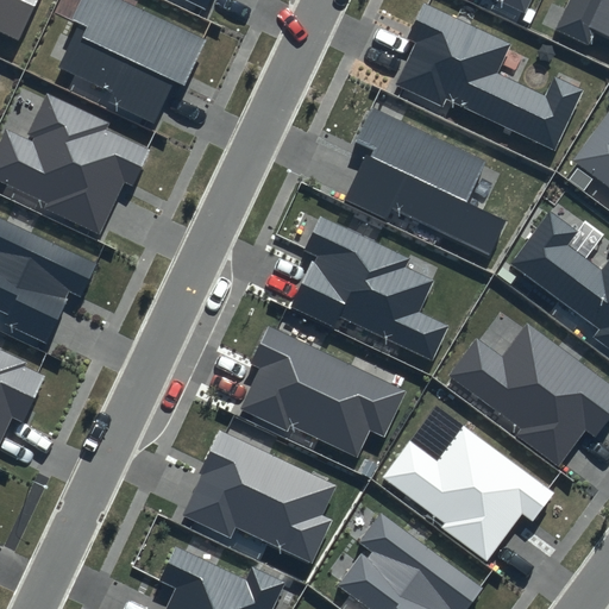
[(0,0),(0,31),(17,39),(36,0),(0,0)]
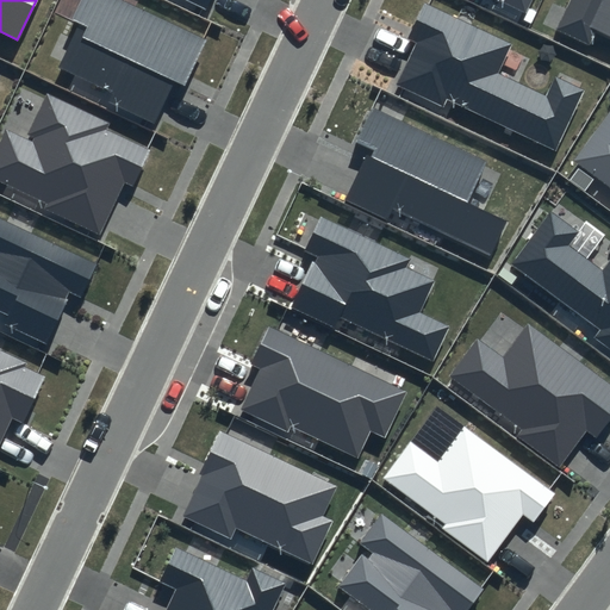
[(209,39),(123,0),(82,0),(74,19),(81,23),(60,69),(112,93),(107,103),(155,125),(175,82),(186,87),(209,39)]
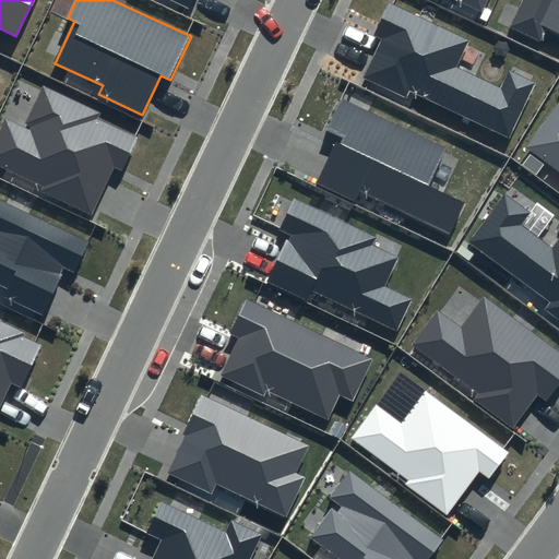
[(456,0),(482,12),(487,0),(456,0)]
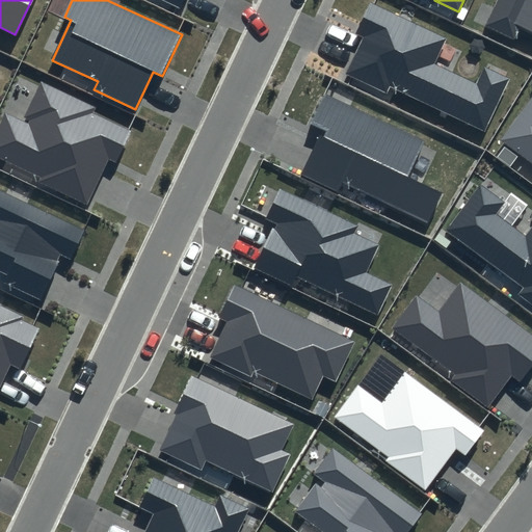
[(531,0),(495,0),(483,25),(515,41),(523,25),(531,29),(531,0)]
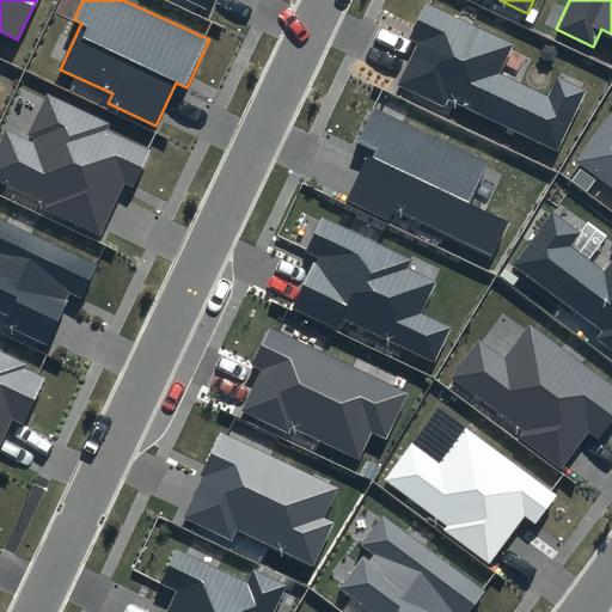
[(513,44),(426,4),(410,38),(418,42),(398,85),(445,108),(450,99),(558,151),(587,90),(557,75),(548,96),(500,73),(513,44)]
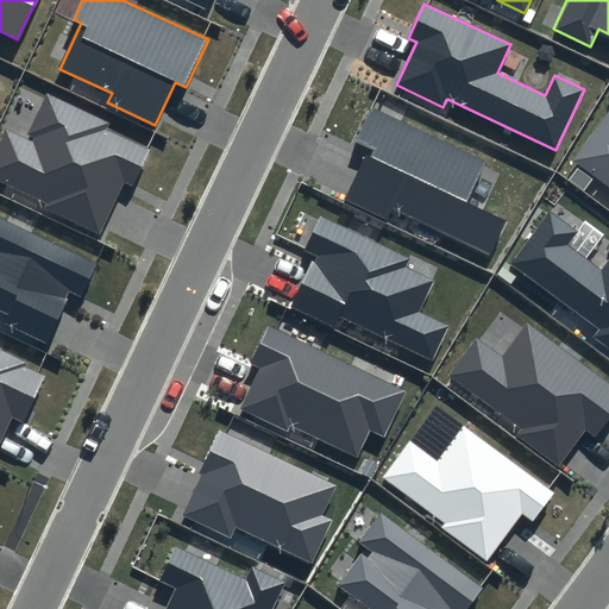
[(111,123),(48,94),(26,140),(6,131),(0,143),(0,181),(46,203),(44,208),(100,234),(124,182),(133,186),(151,149),(107,129),(111,123)]
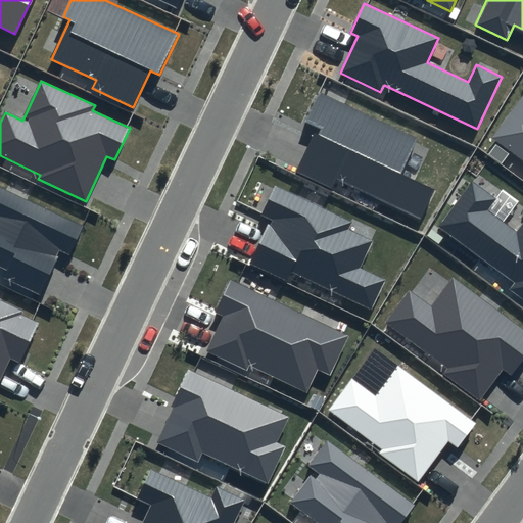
[(417,138),(321,92),(306,123),(316,127),(294,173),(332,191),(338,179),(420,219),(434,190),(400,174),(417,138)]
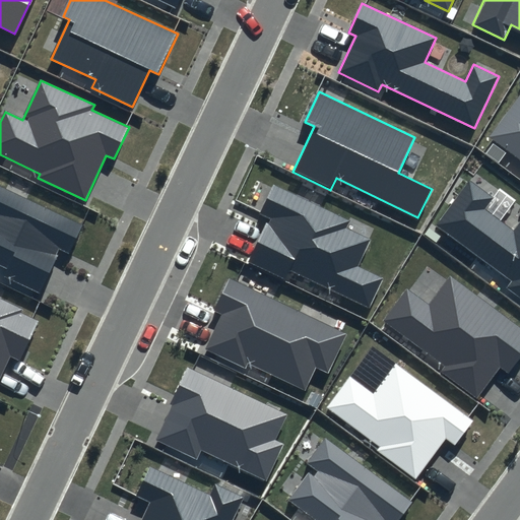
[(519,95),(490,137),(519,158),(519,95)]
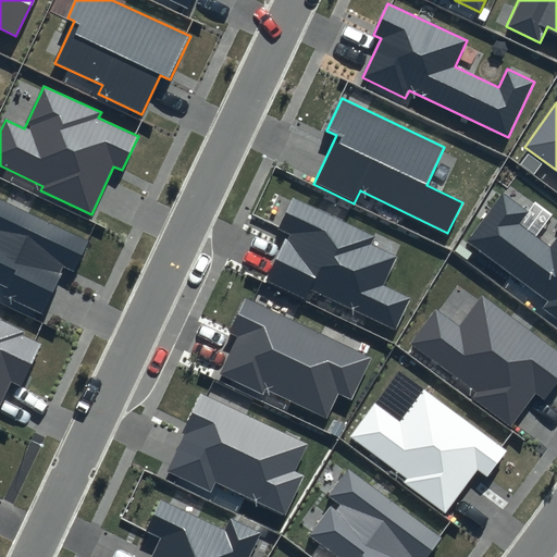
[(529,211),(503,192),(467,242),(548,301),(543,308),(556,318),(556,237),(551,247),(519,224),(529,211)]
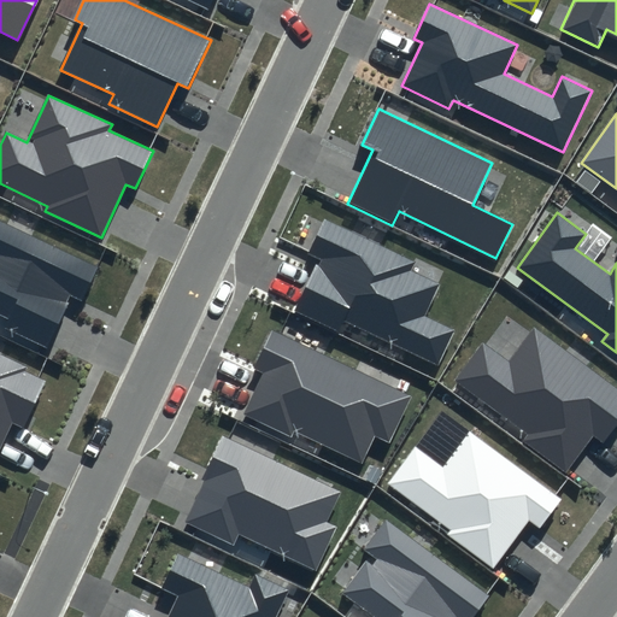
[(103,265),(0,218),(0,312),(11,318),(7,328),(50,347),(71,298),(84,304),(103,265)]
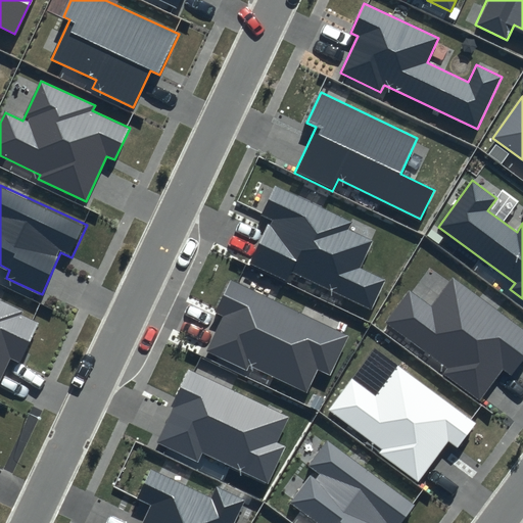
[(352,222),(275,185),(260,217),(270,221),(249,265),(286,282),(291,272),(371,308),(384,280),(360,268),(372,241),(348,230),(352,222)]
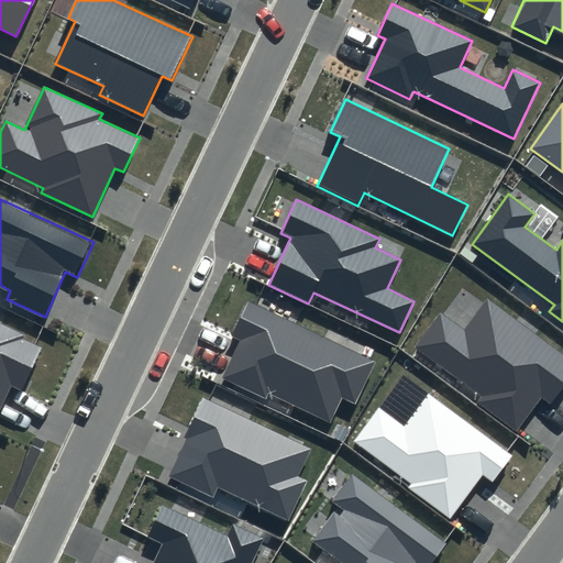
[(562,387),(562,354),(488,298),(465,329),(441,311),(416,346),(482,396),(477,403),(516,432),(542,398),(551,405),(562,387)]
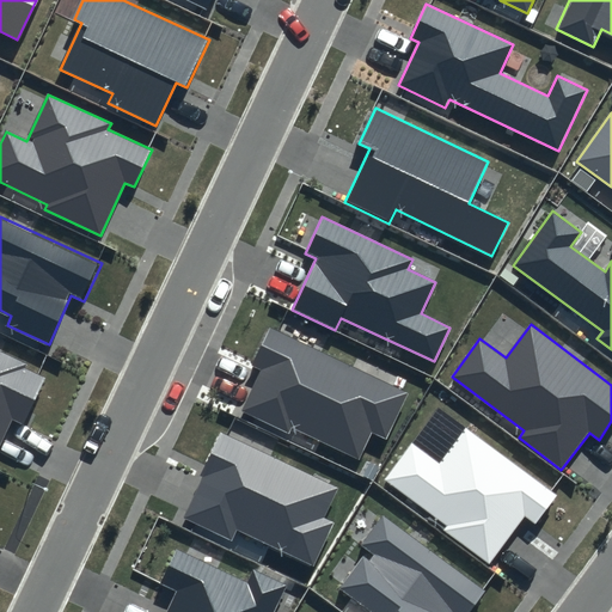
[(409,393),(270,328),(252,366),(261,371),(242,411),(289,434),(293,428),(360,459),(372,433),(386,439),(409,393)]
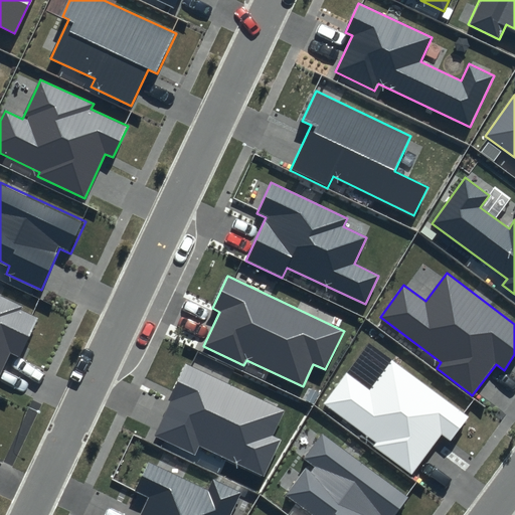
[(22,306),(0,296),(0,375),(10,354),(20,358),(39,318),(21,310),(22,306)]
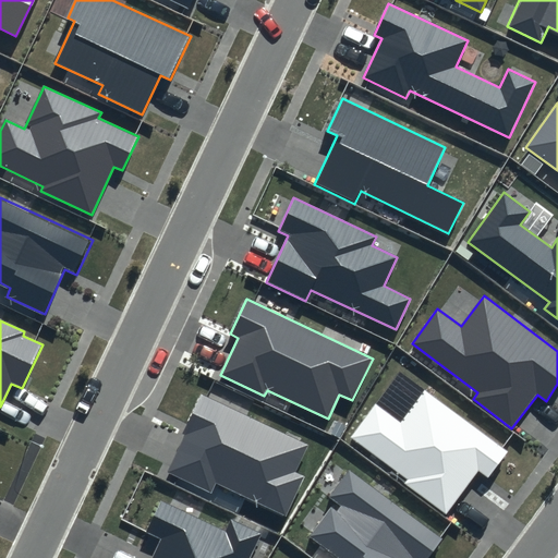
[(507,452),(425,391),(401,423),(375,404),(350,437),(407,480),(403,484),(446,514),(478,471),(488,477),(507,452)]
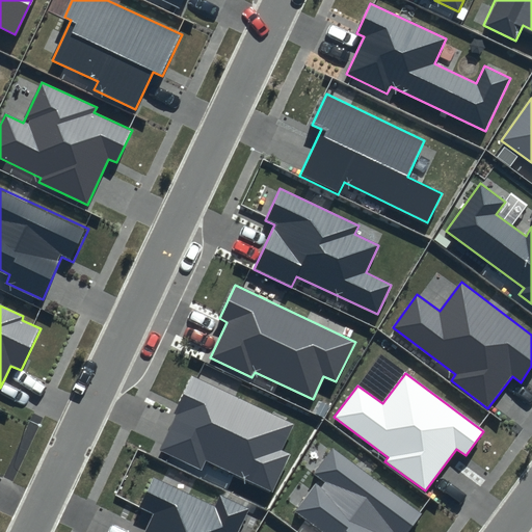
[(294,424),(192,375),(174,414),(177,415),(160,450),(202,470),(207,460),(272,491),(290,454),(282,450),(294,424)]
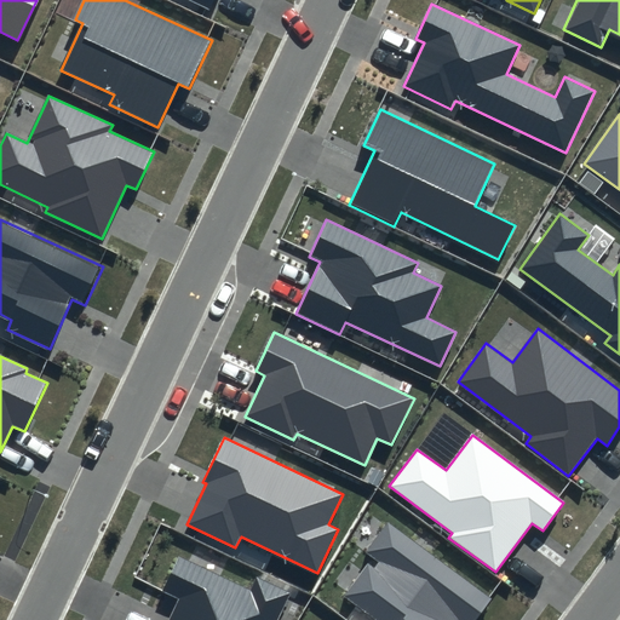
[(476,619),(492,598),(388,522),(365,552),(379,562),(374,569),(367,563),(343,596),(375,619),(476,619)]
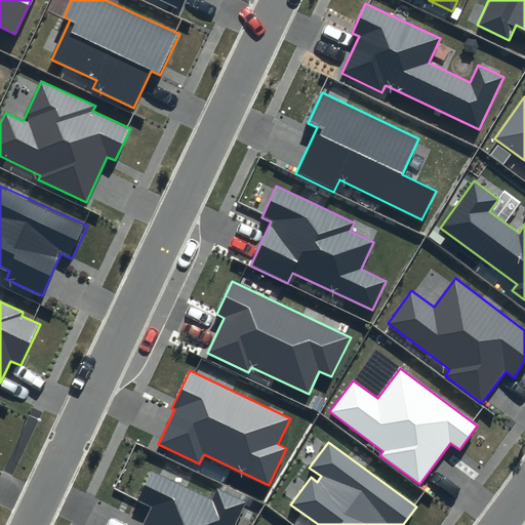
[(211,499),(152,472),(138,500),(152,508),(143,524),(234,524),(246,501),(217,488),(211,499)]
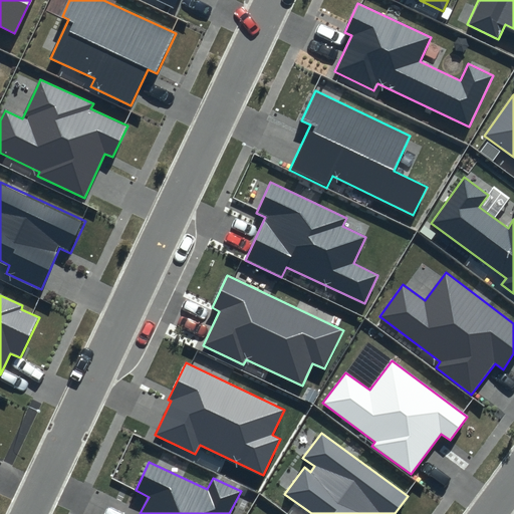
All buildings are outlined.
